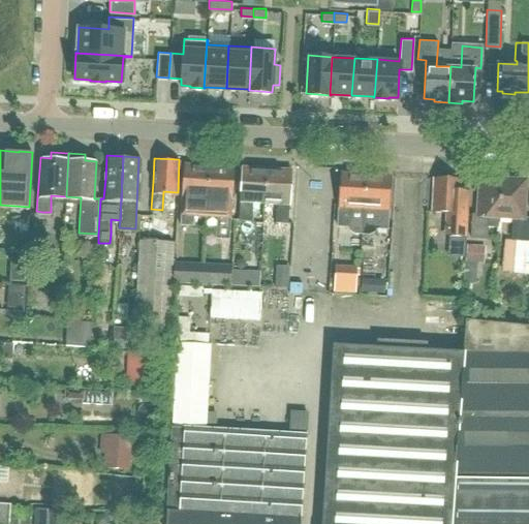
[(195,162),(184,161),(180,223),(193,223),(193,215),(206,216),(209,163),(207,162),(200,160),(195,162)]
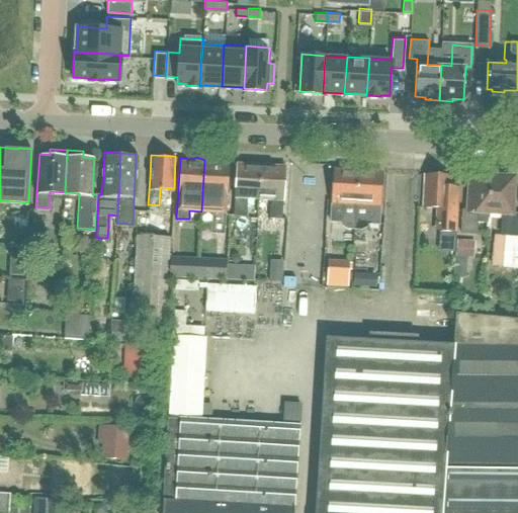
[(201,211),(212,211),(211,230),(226,231),(229,161),(219,160),(211,158),(207,160),(204,160),(201,211)]
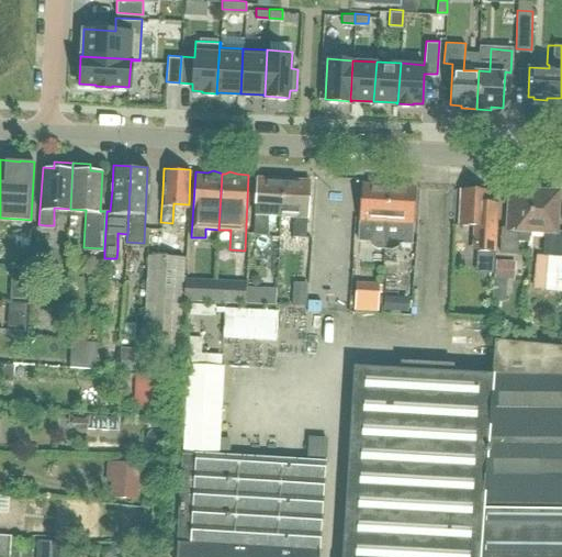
[(257,176),(255,198),(254,231),(266,232),(268,213),(281,214),(283,177),(281,176),(274,174),(269,176),(257,176)]
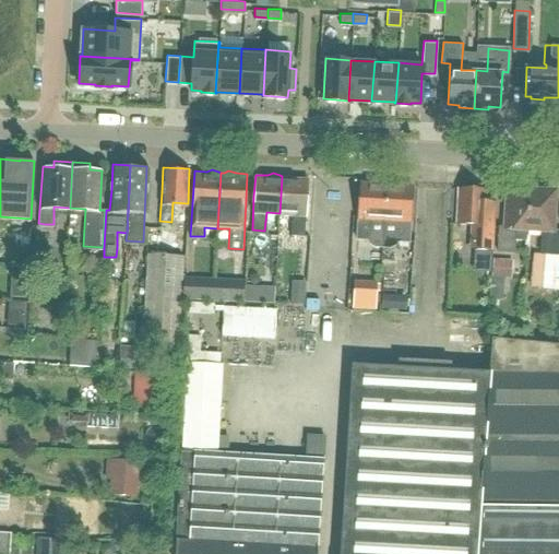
[(284,176),(282,176),(280,213),(290,213),(289,232),(305,233),(307,198),(308,177),(296,176),(289,174),(284,176)]
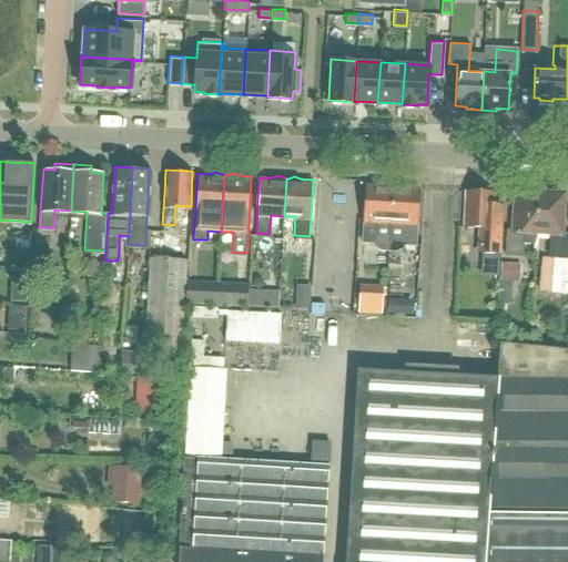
[(362,239),(376,241),(376,245),(381,248),(388,249),(392,184),(389,184),(383,182),(377,183),(365,183),(362,239)]
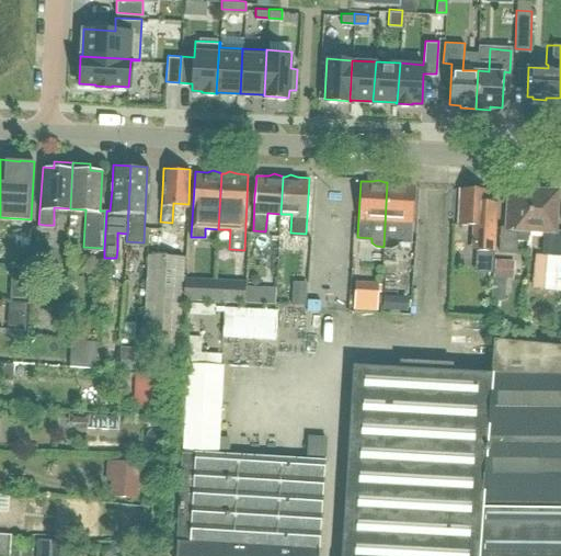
[(390,182),(387,182),(384,247),(392,247),(398,244),(398,239),(411,240),(414,183),(403,183),(397,181),(390,182)]
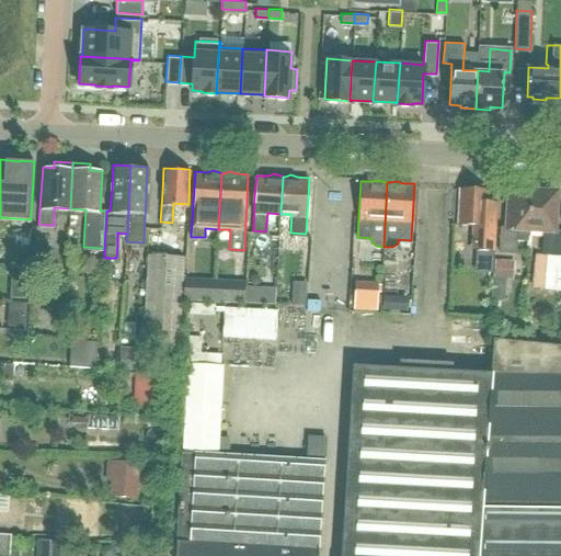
[(476,248),(483,248),(482,263),(493,264),(496,201),(487,201),(488,188),(476,188),(470,185),(464,186),(459,186),(458,222),(473,223),(472,235),(477,235),(476,248)]
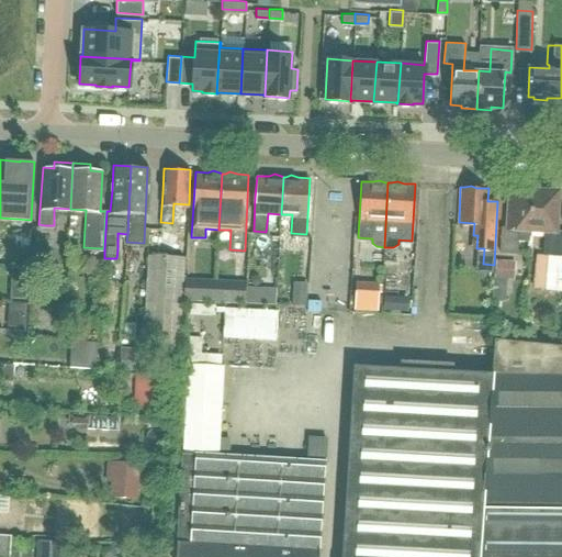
[(349,189),(324,189),(323,213),(349,213),(349,189)]
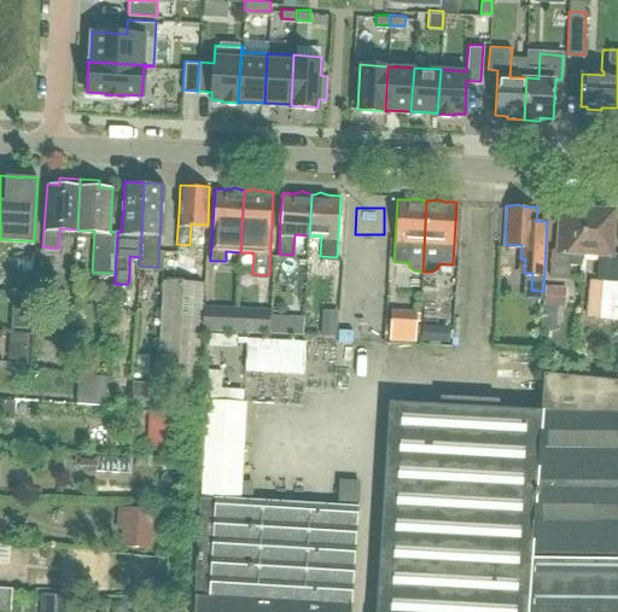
[(617,252),(617,254),(611,254),(612,233),(613,209),(583,208),(583,210),(582,251),(599,252),(598,278),(601,278),(599,316),(617,318),(617,252)]
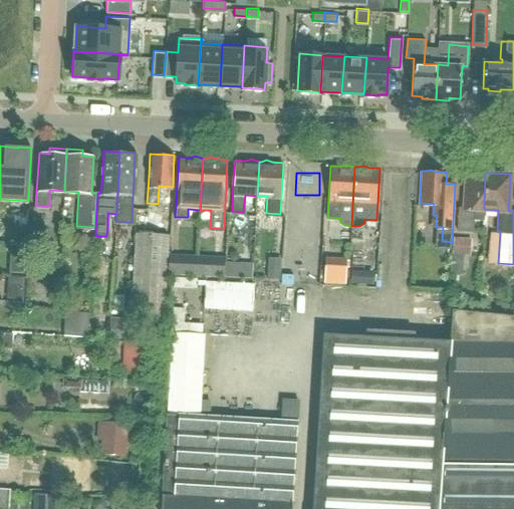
[(466,174),(465,196),(464,207),(458,207),(457,229),(472,230),(473,208),(484,209),(485,175),(466,174)]
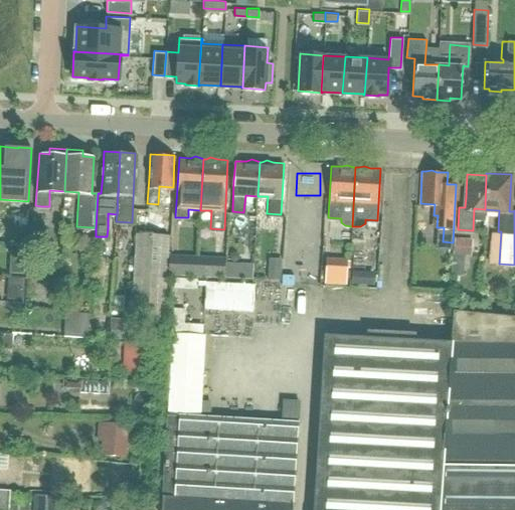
[(136,230),(131,316),(131,317),(163,319),(169,233),(136,230)]
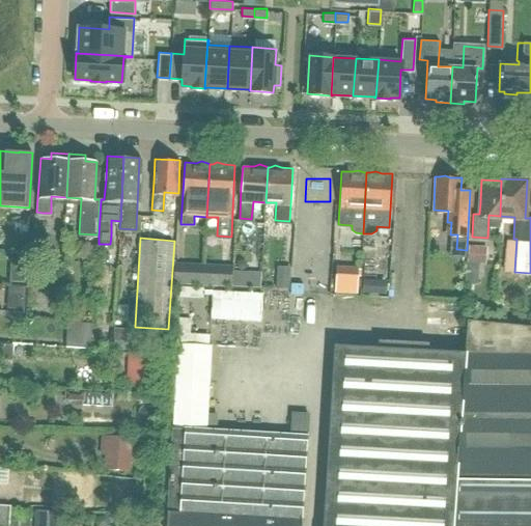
[(487,264),(492,247),(472,242),(468,258),(487,264)]
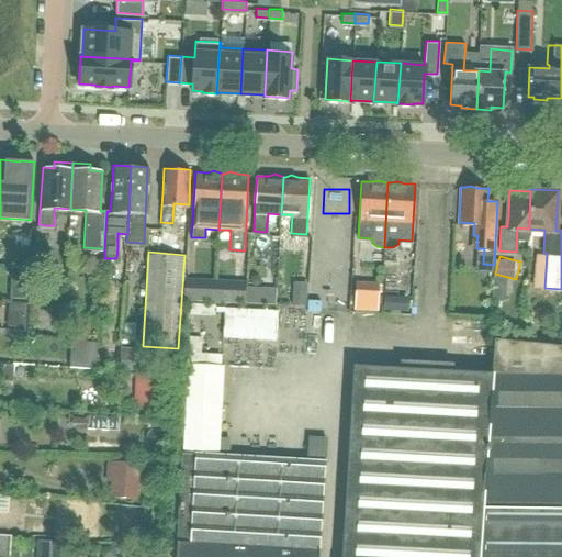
[(182,297),(215,299),(216,277),(184,275),(182,297)]
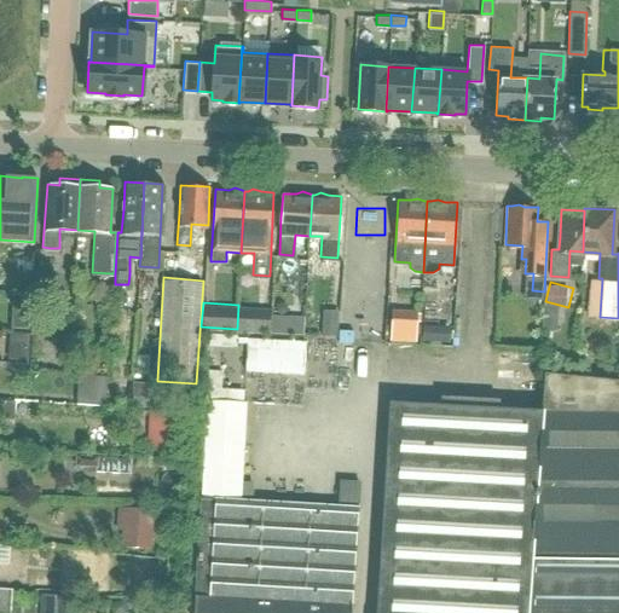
[(237,329),(268,330),(270,312),(271,312),(271,306),(238,305),(237,329)]
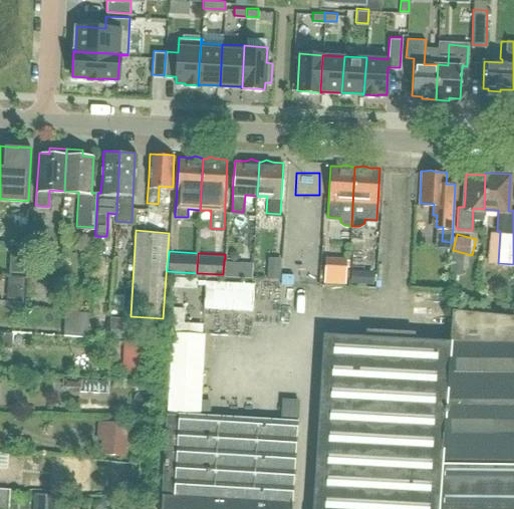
[(281,255),(268,255),(267,277),(280,277),(281,255)]
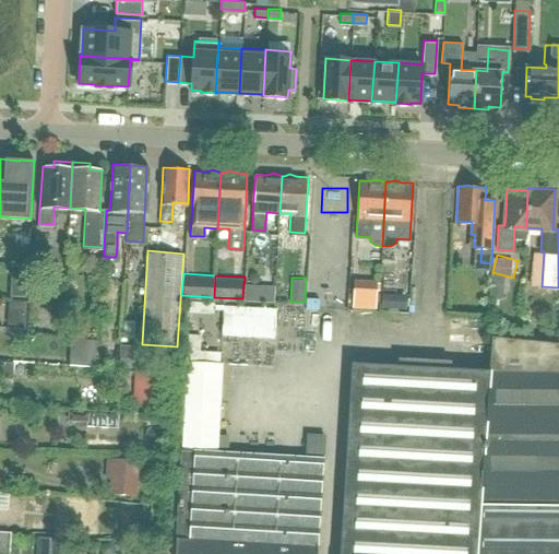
[(244,282),(242,298),(274,301),(275,284),(245,282),(244,282)]
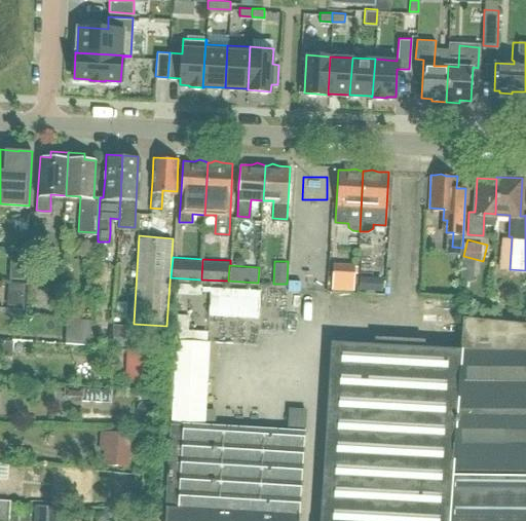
[(352,268),(331,267),(330,287),(351,288),(352,268)]
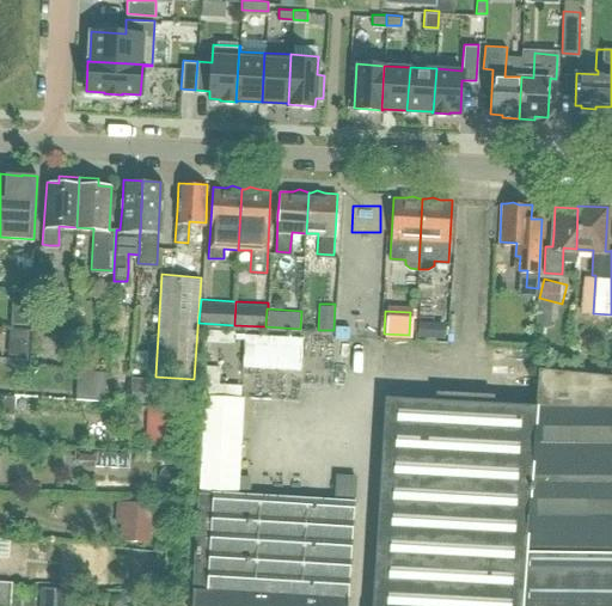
[(440,337),(441,320),(420,319),(418,336),(440,337)]
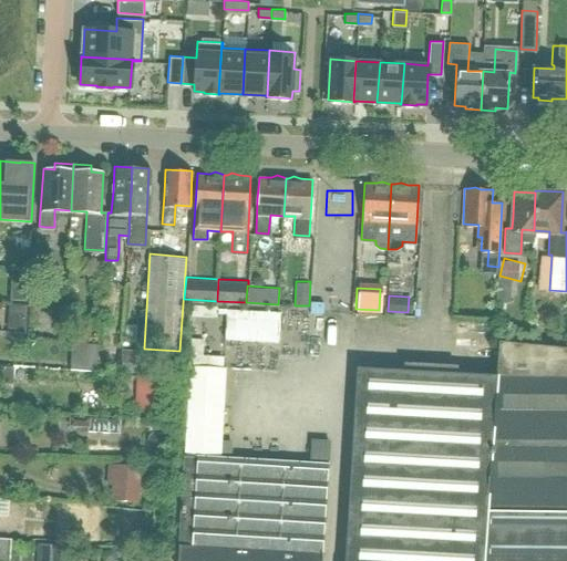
[(217,312),(216,322),(237,324),(239,310),(228,309),(228,313),(217,312)]
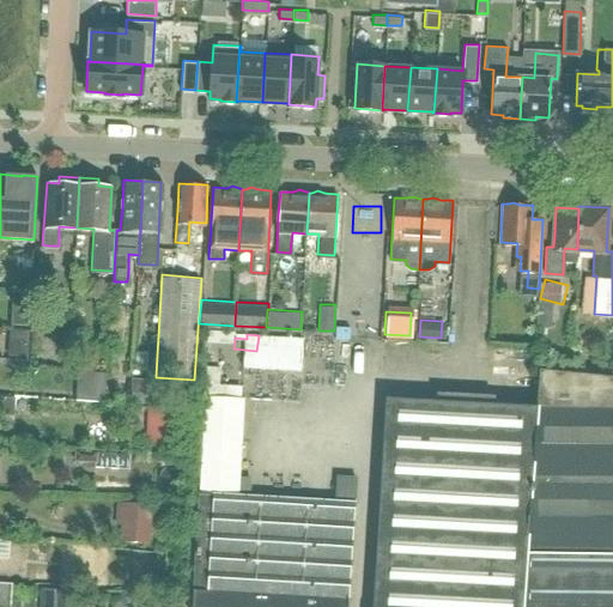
[(387,399),(372,606),(612,606),(612,376),(540,370),(538,407),(387,399)]
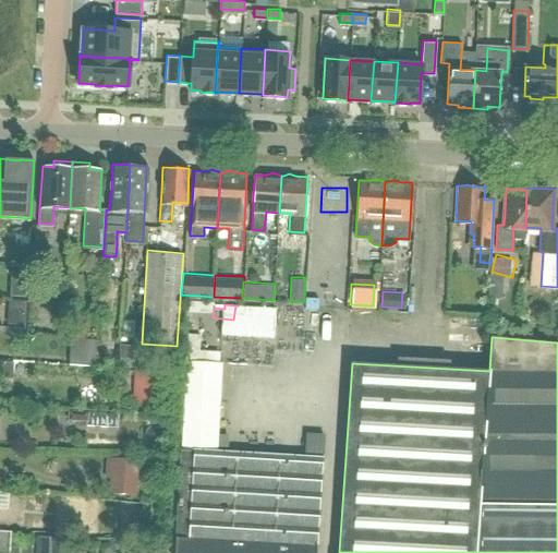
[(141,364),(142,344),(142,343),(120,341),(119,362),(141,364)]
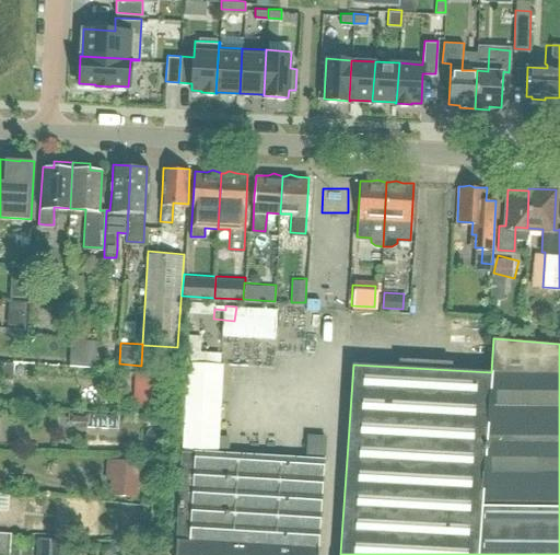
[(12,358),(1,358),(0,357),(0,376),(11,377),(12,358)]
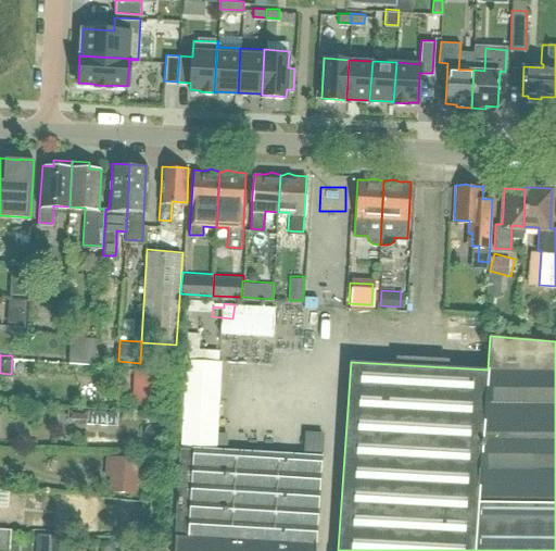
[(180,445),(175,530),(173,550),(315,550),(323,430),(304,429),(304,446),(303,452),(215,447),(220,360),(185,358),(180,445)]
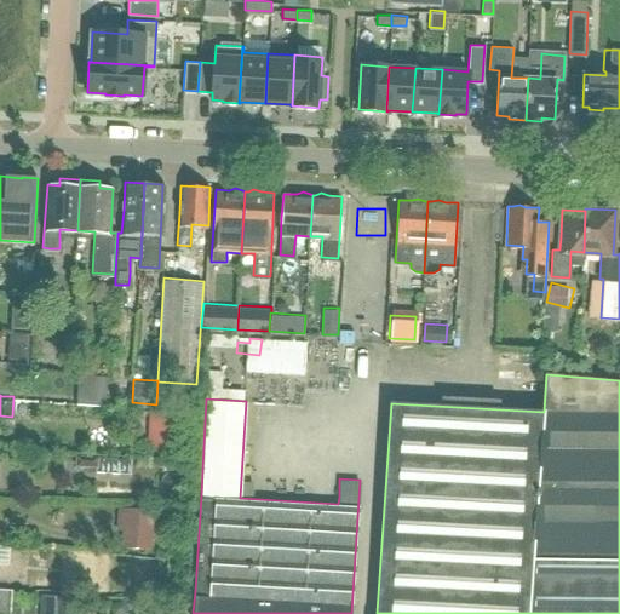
[(178,411),(149,409),(148,448),(177,449),(178,411)]
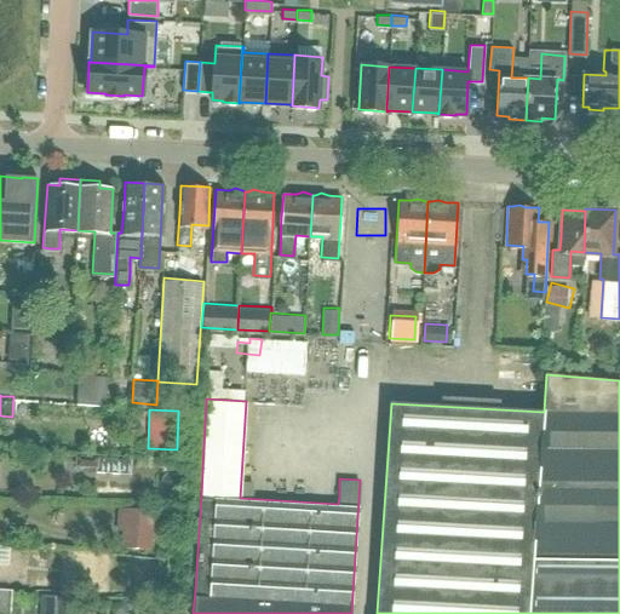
[(121,546),(153,547),(155,508),(118,506),(116,528),(122,528),(121,546)]
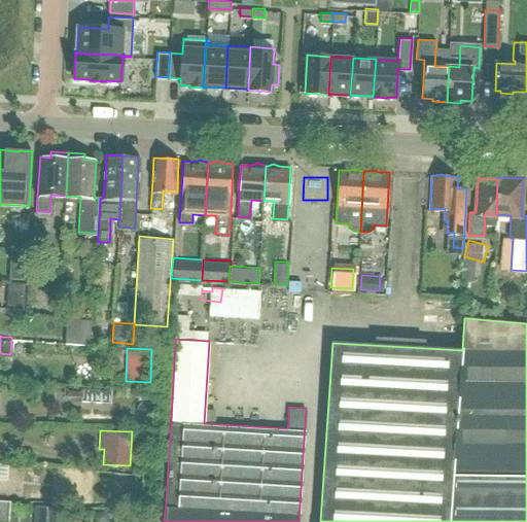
[(0,521),(5,521),(7,521),(9,498),(0,497),(0,521)]
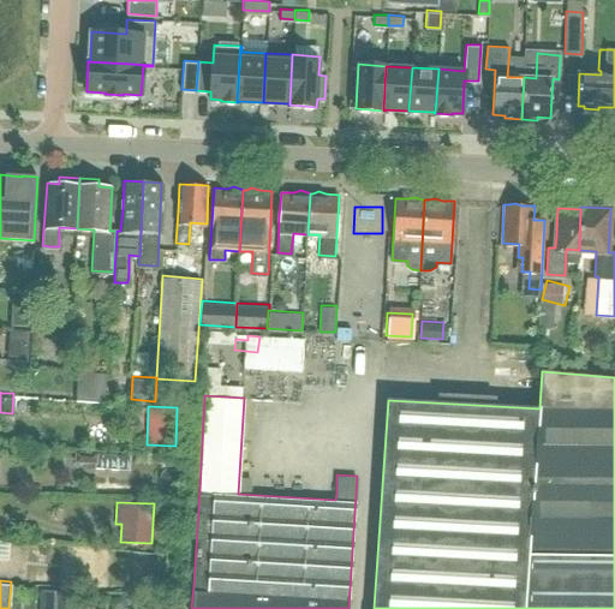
[(30,608),(33,585),(13,584),(11,608),(30,608)]
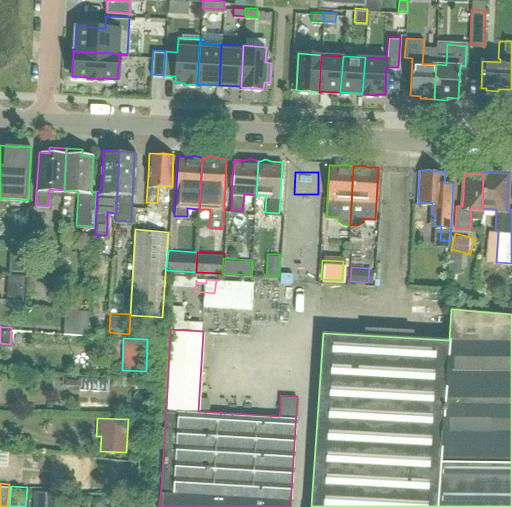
[(34,488),(33,506),(58,506),(59,489),(34,488)]
